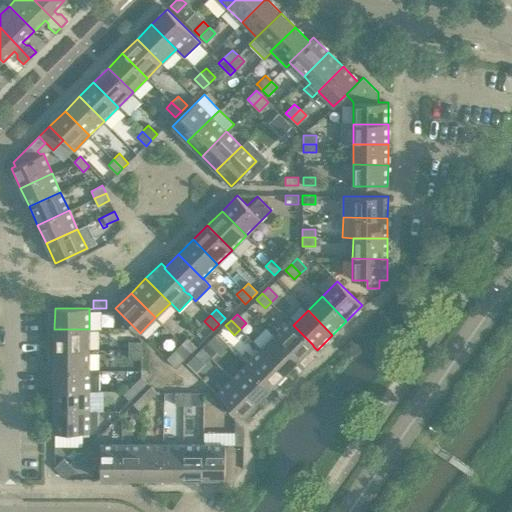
[(299,359),(313,346),(313,345),(293,325),(294,324),(290,320),(275,335),(299,359)]
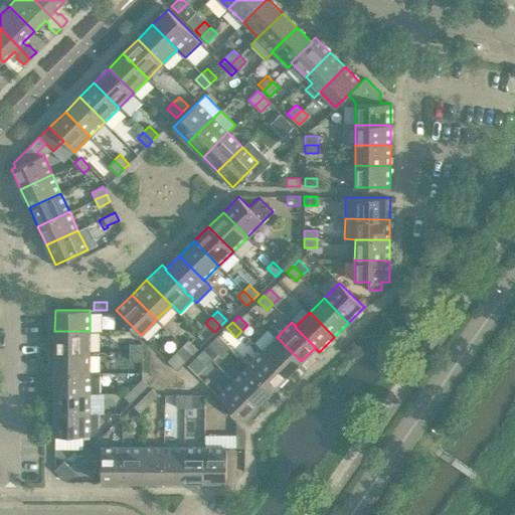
[(90,331),(54,331),(54,352),(90,352),(90,331)]
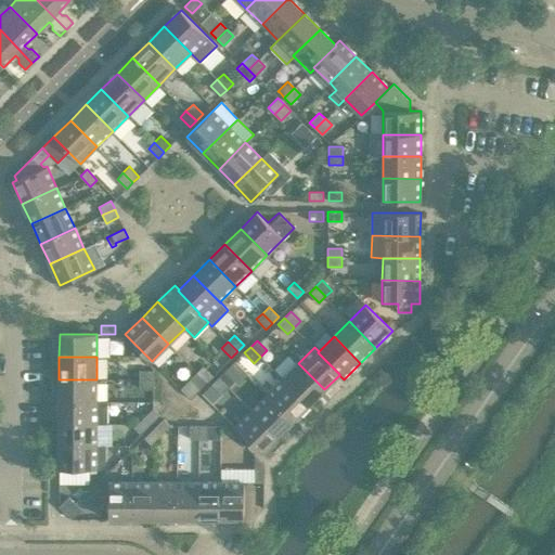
[(282,378),(309,405),(324,389),(298,363),(282,378)]
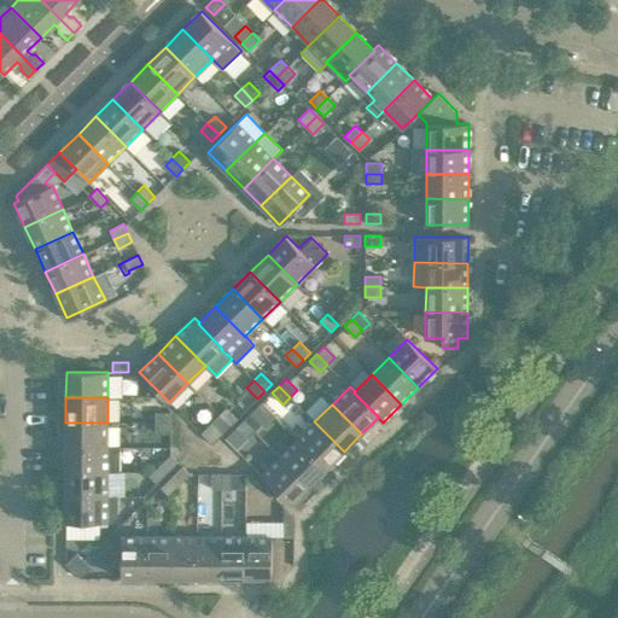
[(229,426),(237,419),(226,408),(219,415),(229,426)]
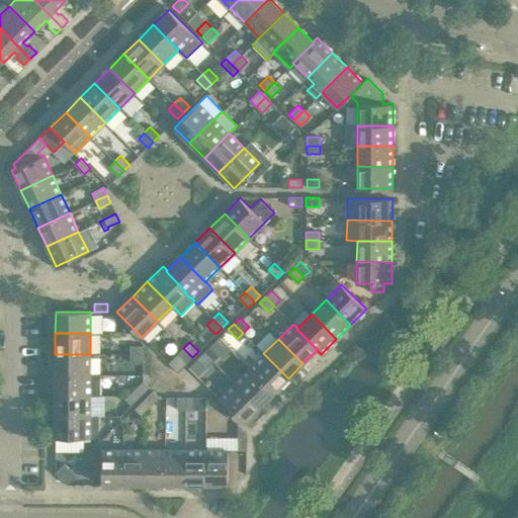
[(131,354),(135,354),(143,354),(143,346),(131,346),(131,354)]
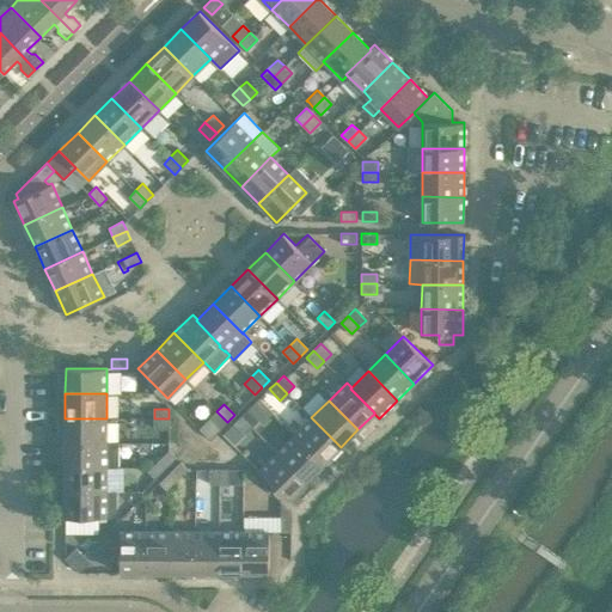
[(242,416),(252,427),(259,421),(249,409),(242,416)]
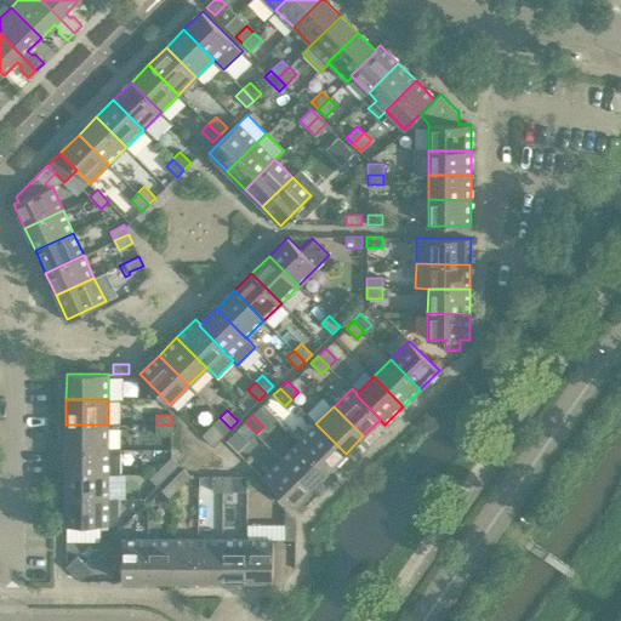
[(231,428),(220,417),(212,425),(223,436),(231,428)]
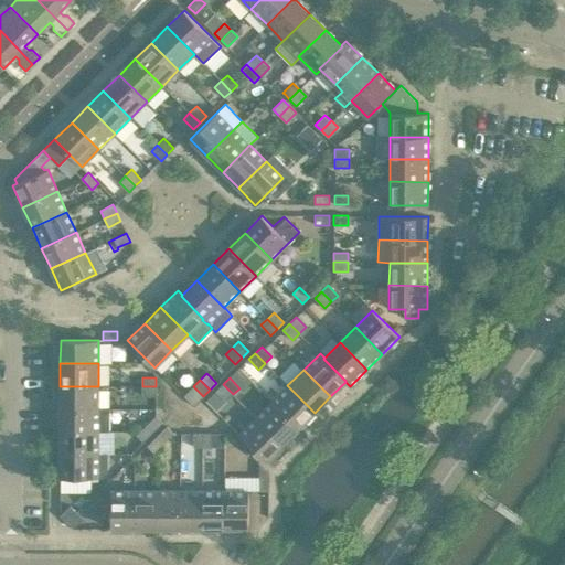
[(223,384),(216,391),(226,401),(233,394),(223,384)]
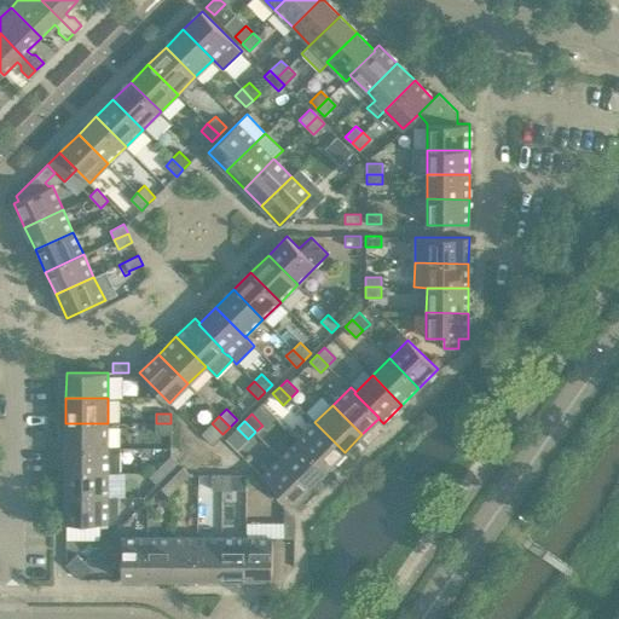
[(298,440),(327,469),(345,452),(314,422),(298,440)]
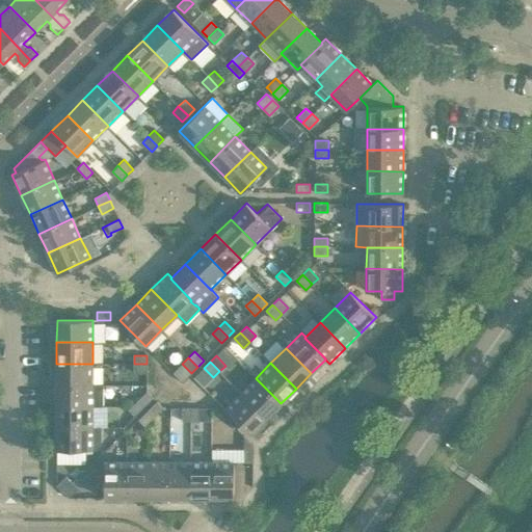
[(92,364),(56,364),(56,384),(92,384),(92,364)]
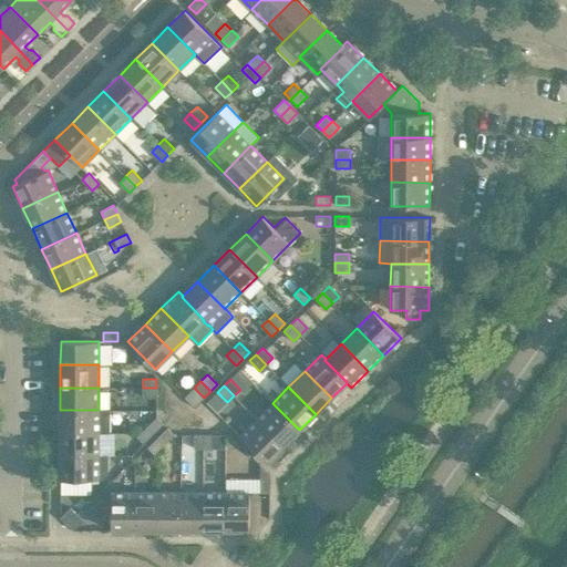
[(156,388),(147,388),(143,388),(143,397),(156,397),(156,388)]
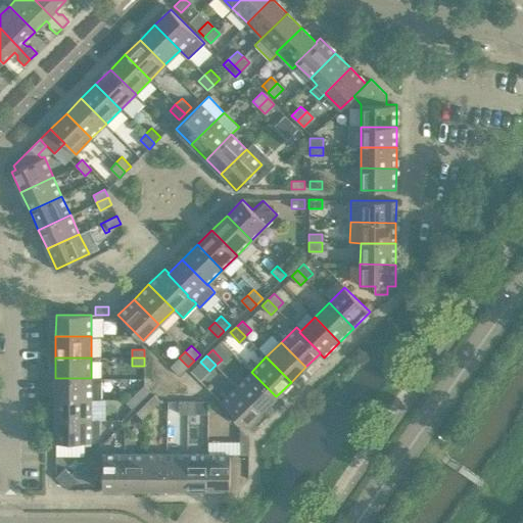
[(236,386),(262,412),(276,396),(251,372),(236,386)]
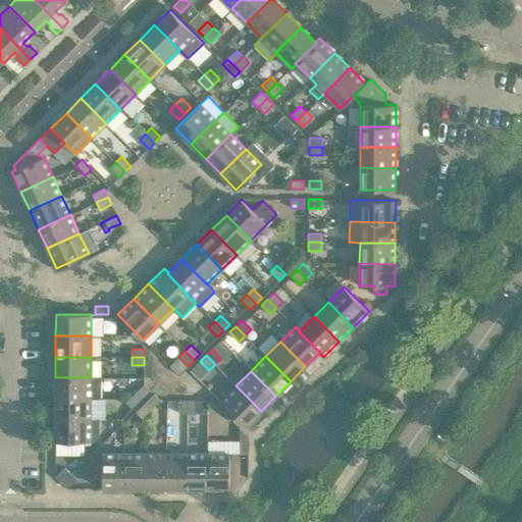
[(91,398),(101,398),(101,377),(91,377),(55,377),(55,399),(91,399),(91,398)]
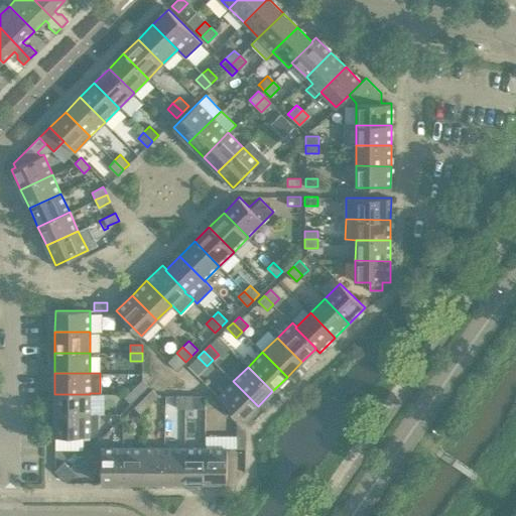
[(139,394),(148,386),(142,380),(133,388),(139,394)]
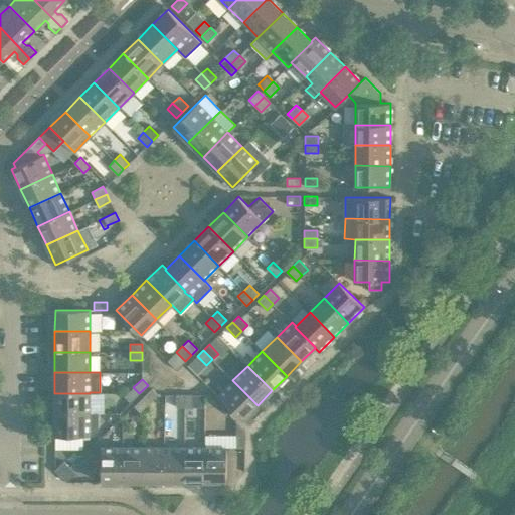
[(217,395),(241,420),(258,405),(232,380),(217,395)]
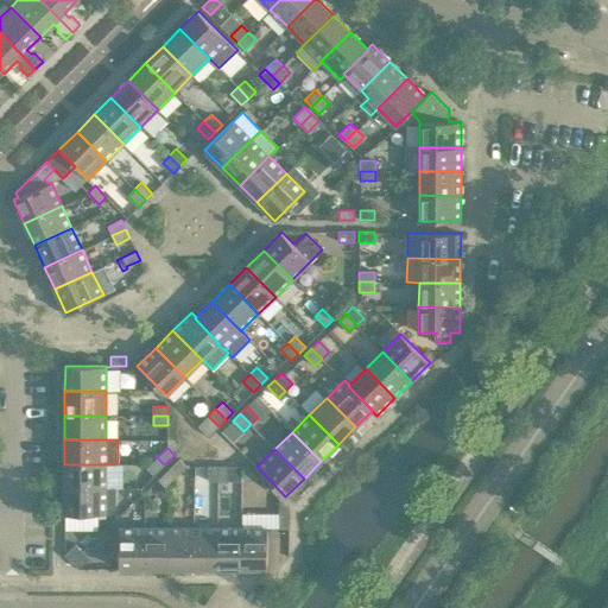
[(153,475),(164,464),(157,457),(146,468),(153,475)]
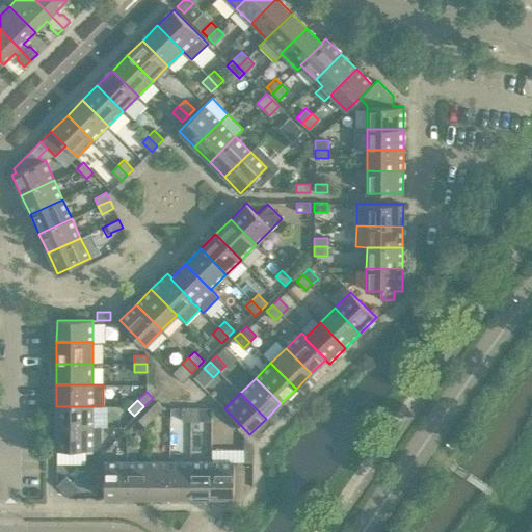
[(148,410),(154,417),(163,407),(157,401),(148,410)]
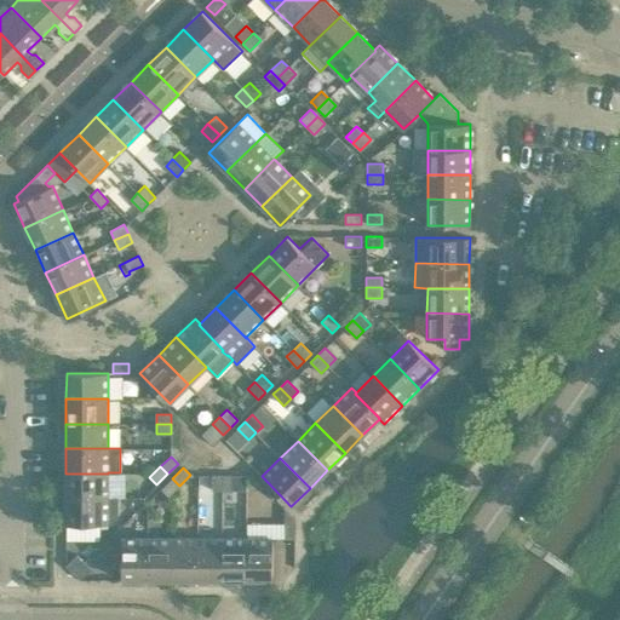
[(108,474),(65,474),(65,498),(108,498),(108,474)]
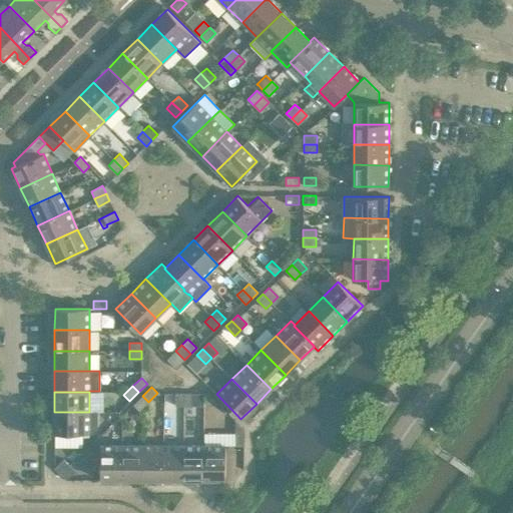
[(183,406),(183,393),(175,393),(175,406),(183,406)]
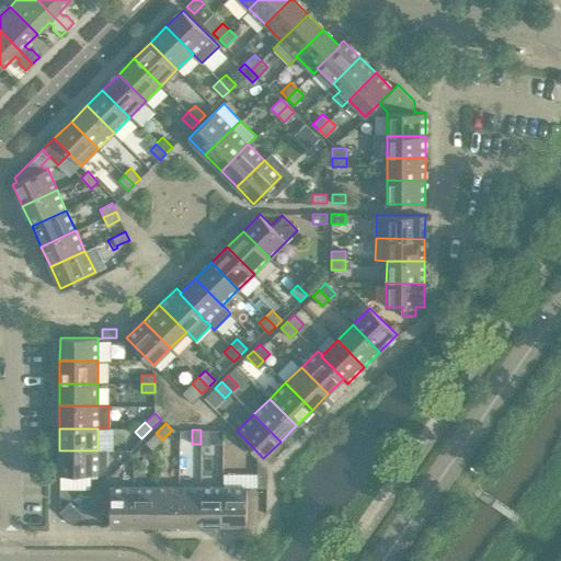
[(201,430),(201,444),(210,444),(210,430),(201,430)]
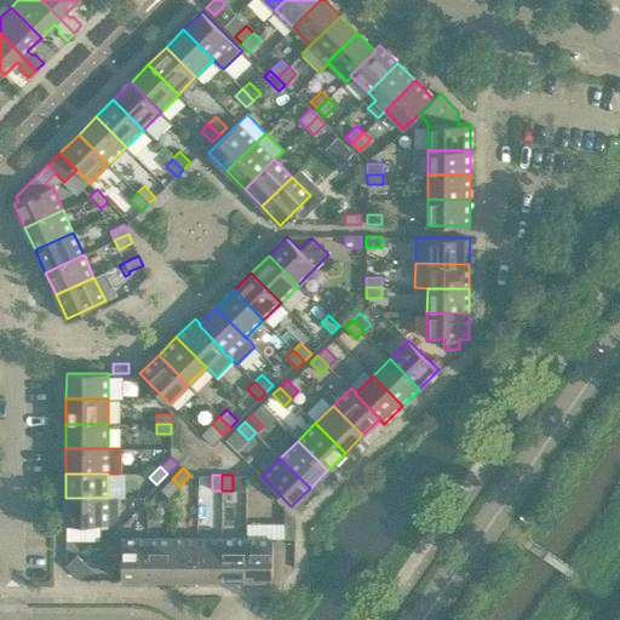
[(168,497),(172,492),(179,486),(172,478),(161,489),(168,497)]
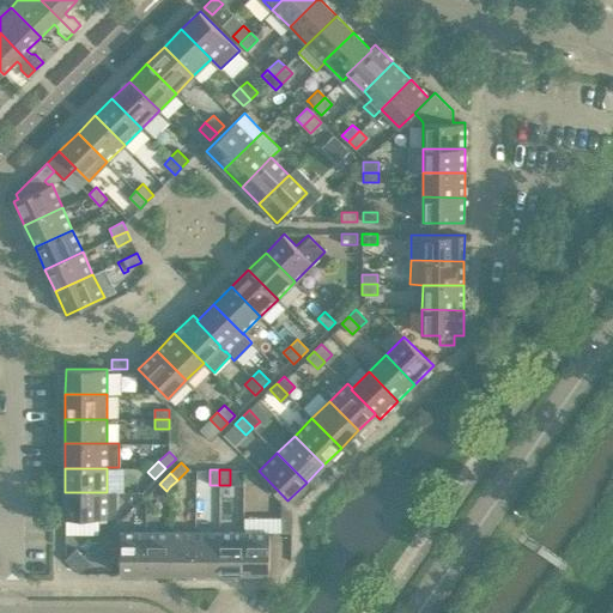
[(107,492),(65,492),(65,519),(107,519),(107,492)]
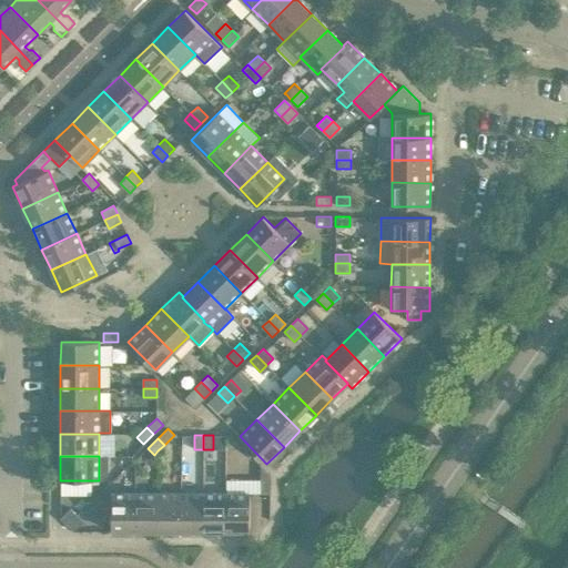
[(261,494),(271,494),(271,479),(261,479),(261,494)]
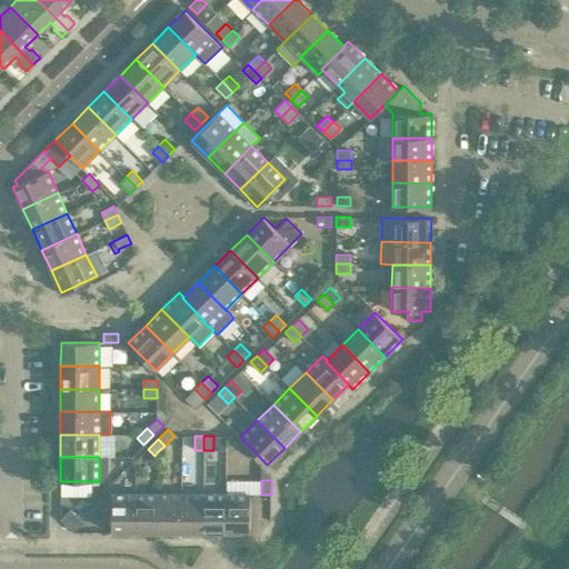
[(136,532),(136,493),(111,493),(111,532),(136,532)]
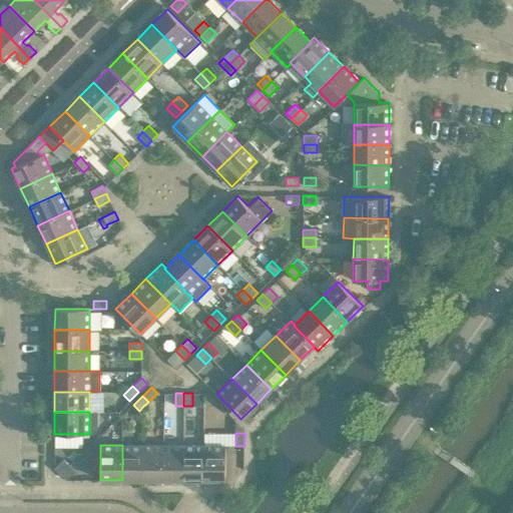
[(142,480),(142,445),(122,445),(122,480),(142,480)]
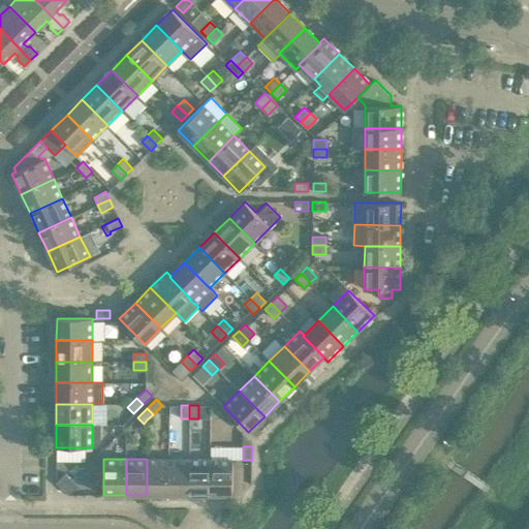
[(168,495),(168,459),(147,459),(147,495),(168,495)]
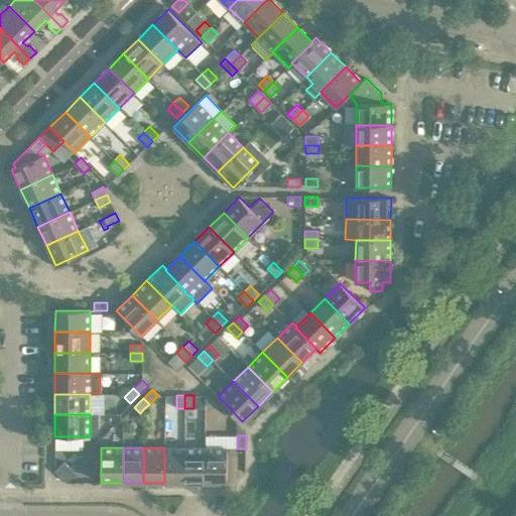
[(184,483),(184,447),(164,447),(164,483),(184,483)]
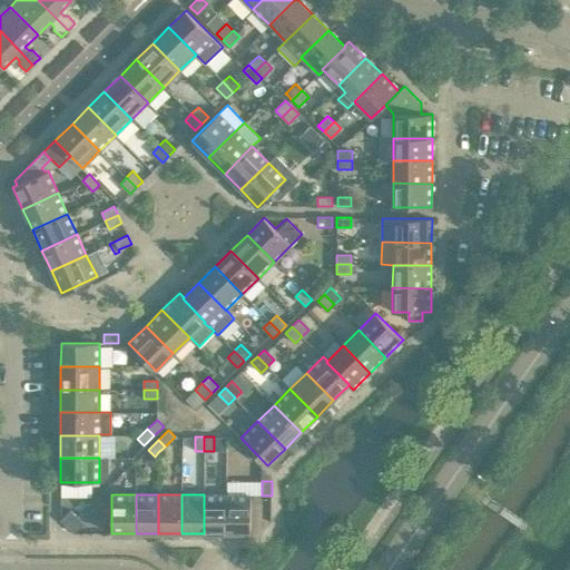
[(226,533),(226,494),(204,494),(204,533),(226,533)]
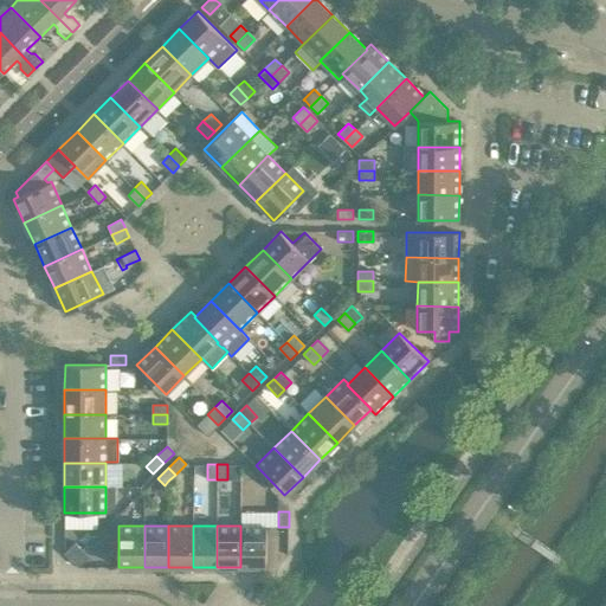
[(240,526),(240,567),(266,567),(266,526),(240,526)]
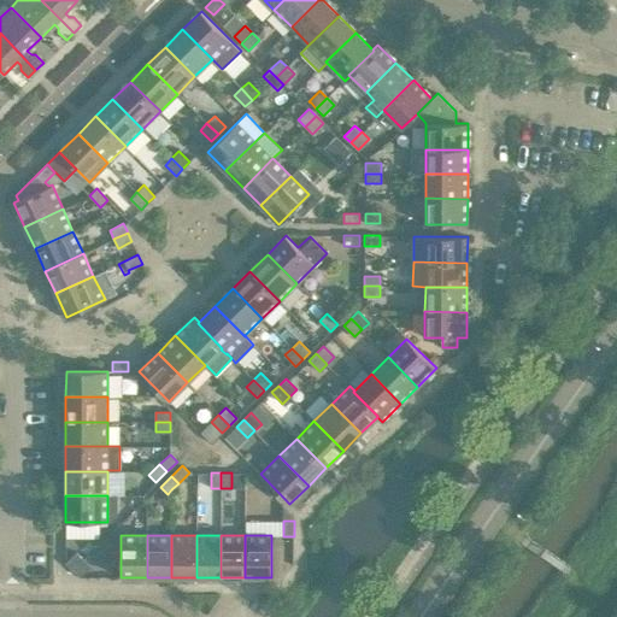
[(72,570),(83,559),(76,552),(65,563),(72,570)]
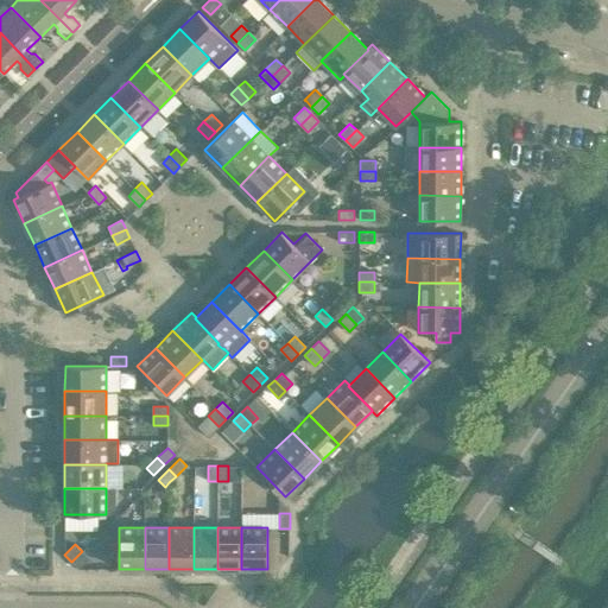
[(82,551),(71,562),(78,569),(89,558),(82,551)]
